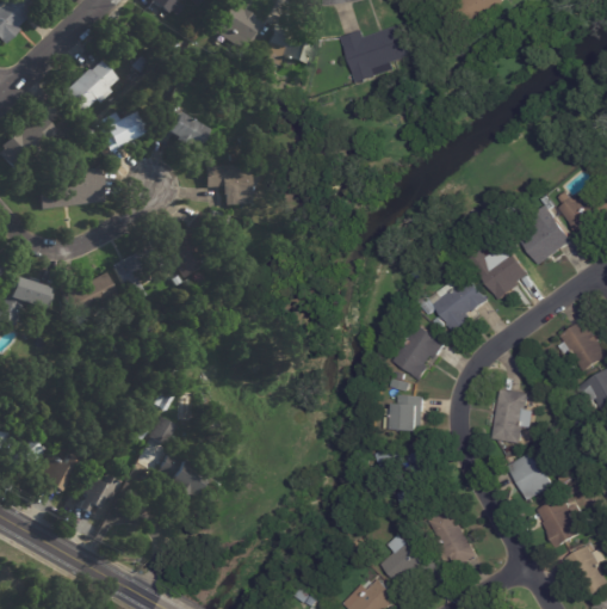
[(30,8),(13,25),(16,28),(0,43),(0,0),(24,0),(31,7),(30,8)]
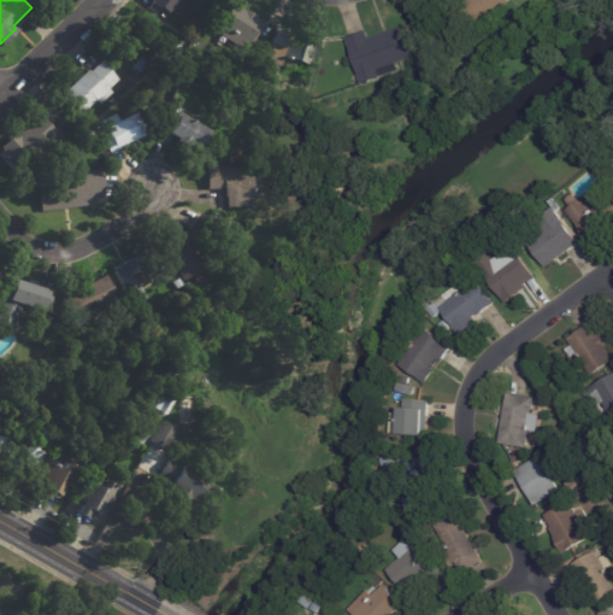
[(196,0),(194,4),(189,0),(174,0),(165,12),(148,0),(196,0)]
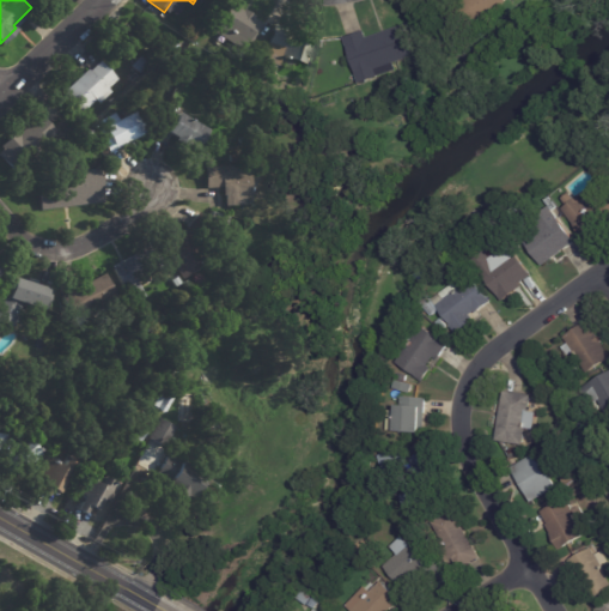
[(225,0),(239,10),(241,7),(251,14),(250,16),(259,22),(242,49),(211,30),(215,24),(206,17),(217,0),(225,0)]
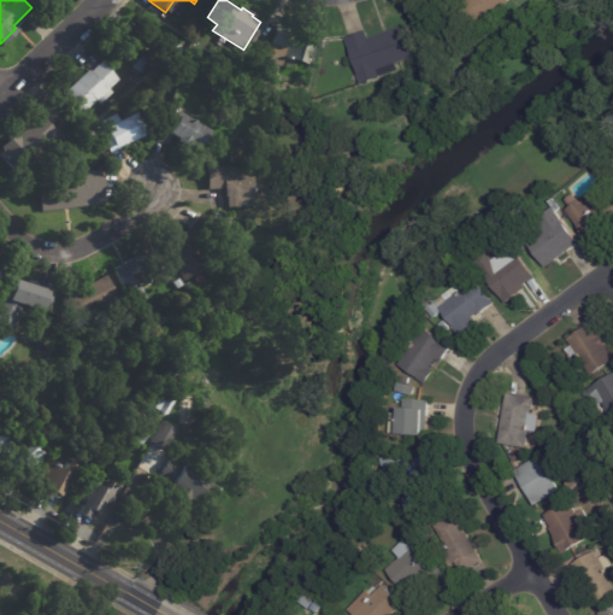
[(446,3),(448,0),(508,0),(510,3),(493,15),(488,9),(458,29),(441,5),(446,3)]
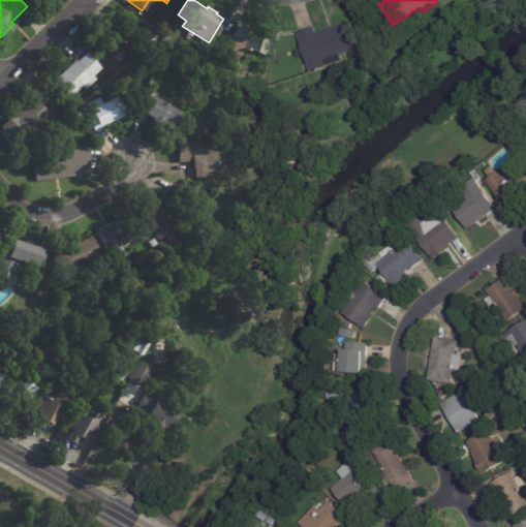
[(294,31),(311,25),(313,30),(347,19),(357,45),(338,52),(340,58),(307,70),(294,31)]
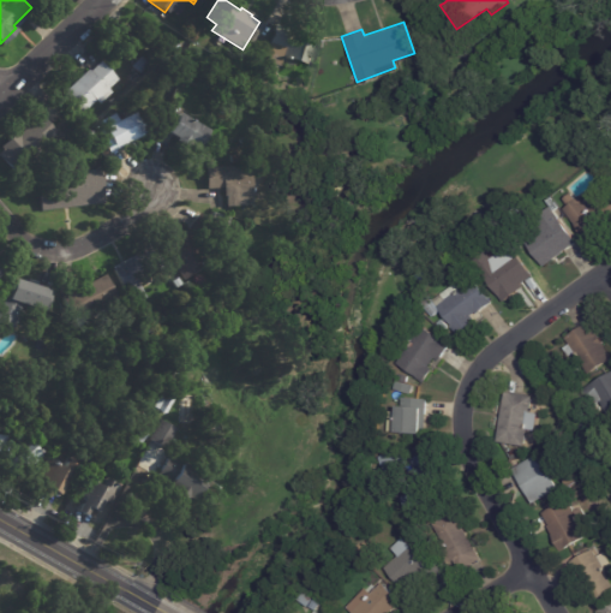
[(275,24),(313,36),(305,64),(280,57),(276,65),(259,60),(271,23),(275,24)]
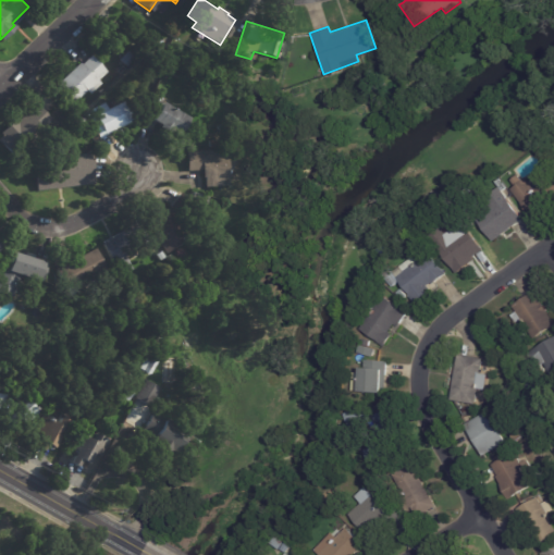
[(115,58),(124,50),(131,57),(122,65),(115,58)]
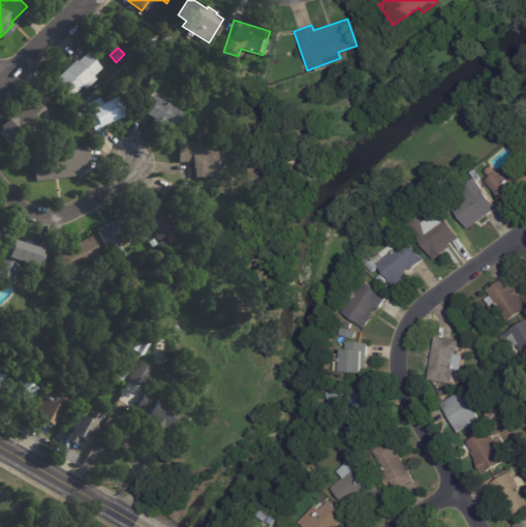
[(91,61),(97,66),(89,74),(91,78),(81,88),(78,84),(66,95),(50,78),(71,57),(73,59),(82,51),(91,61)]
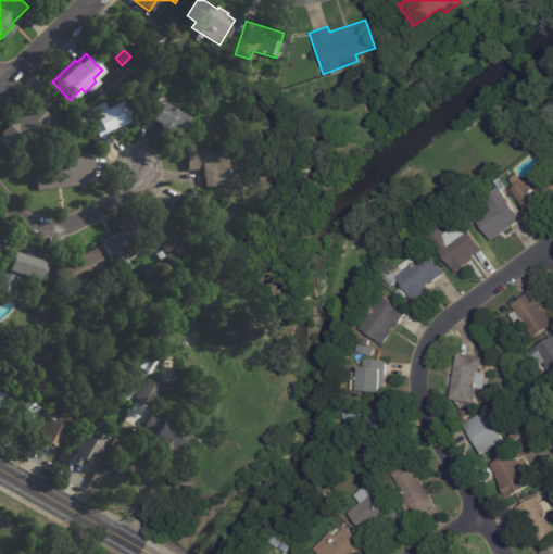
[(331,92),(328,87),(340,80),(343,87),(331,92)]
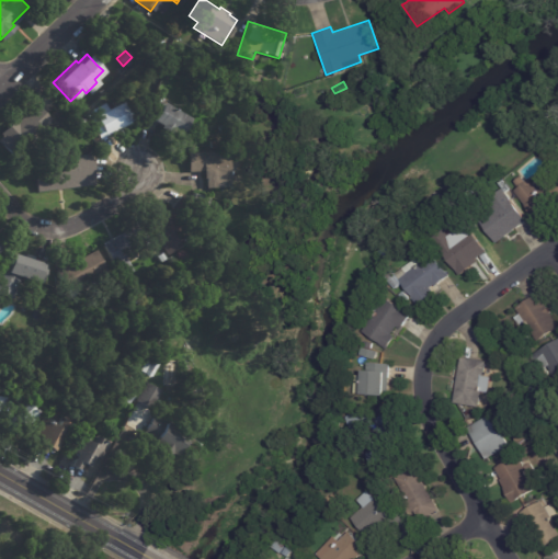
[(396,91),(405,87),(408,94),(399,98),(396,91)]
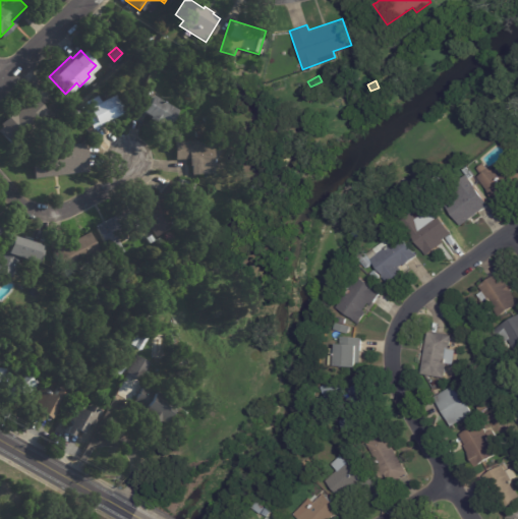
[(137,125),(127,119),(141,92),(173,109),(164,126),(157,121),(155,124),(144,118),(139,126),(137,125)]
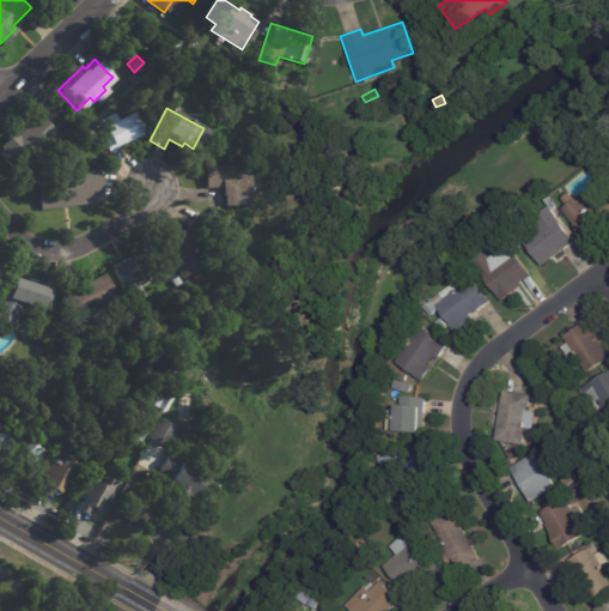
[(119,144),(105,151),(90,123),(111,112),(115,118),(128,110),(140,132),(119,144)]
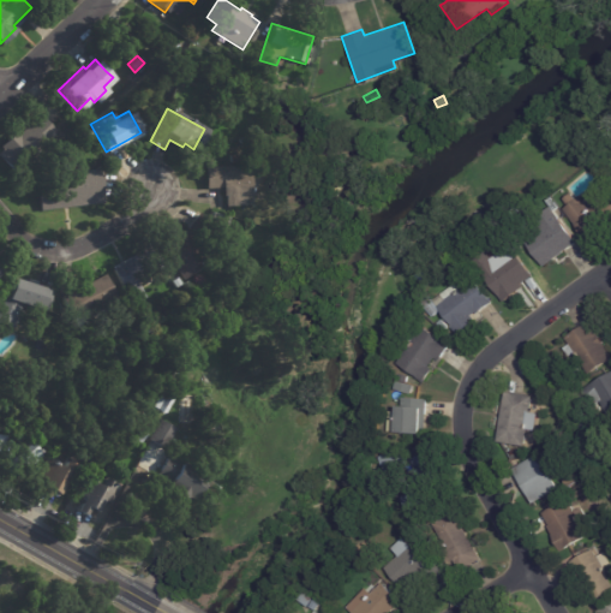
[(40,118),(49,128),(11,162),(0,150),(0,138),(12,129),(15,131),(35,112),(40,118)]
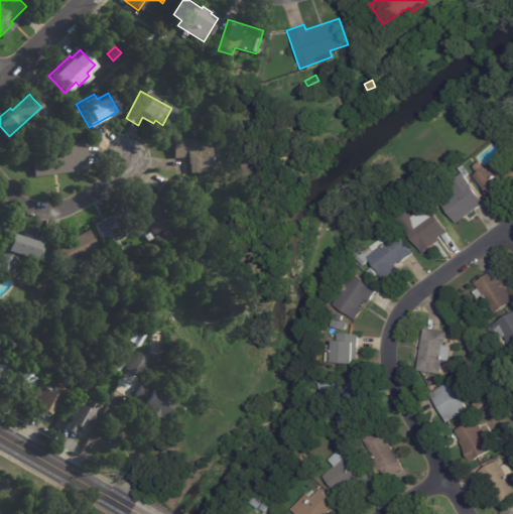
[(218,101),(226,101),(226,110),(218,110),(218,101)]
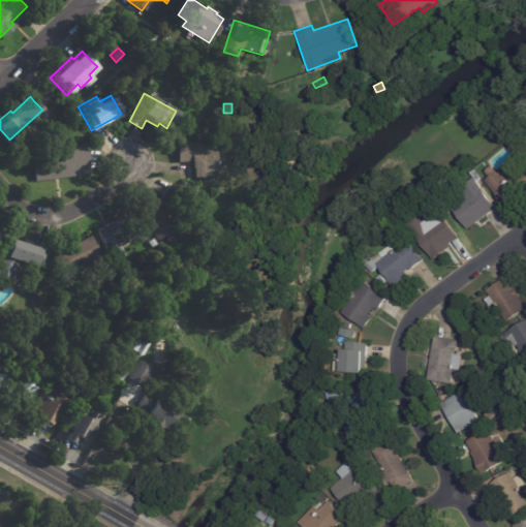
[(219,148),(219,156),(214,156),(215,175),(192,176),(192,166),(189,166),(189,160),(176,160),(175,143),(219,141),(219,148)]
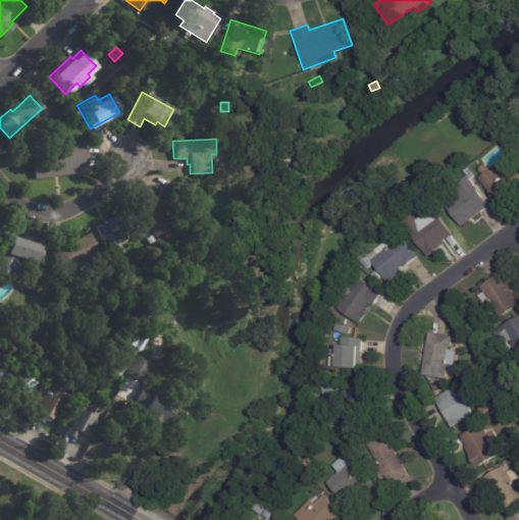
[(81,143),(83,169),(31,175),(28,147),(81,142),(81,143)]
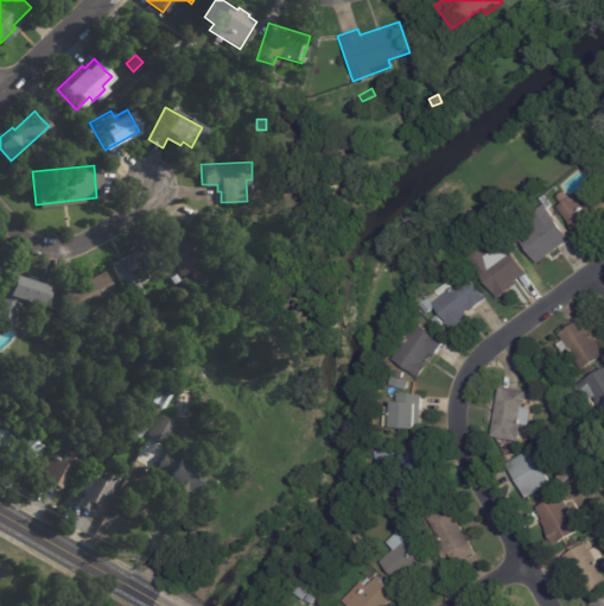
[(603,218),(578,237),(555,206),(560,203),(555,196),(563,190),(567,196),(571,194),(573,196),(587,185),(596,196),(602,193),(603,195),(603,218)]
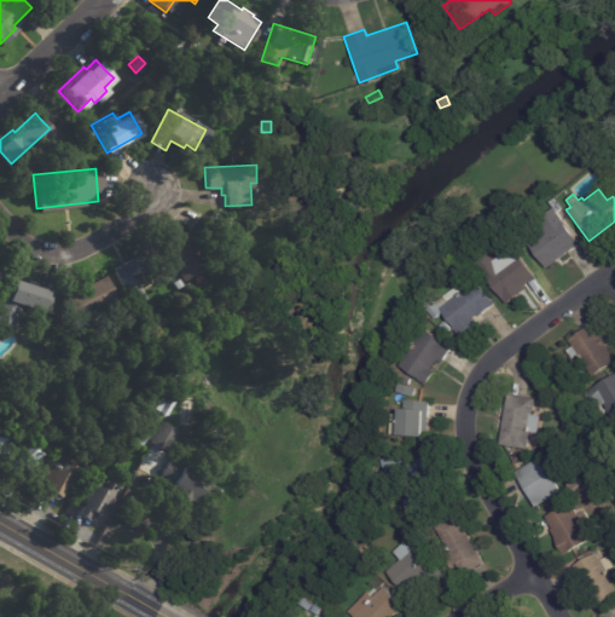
[(515,217),(511,212),(522,203),(526,209),(515,217)]
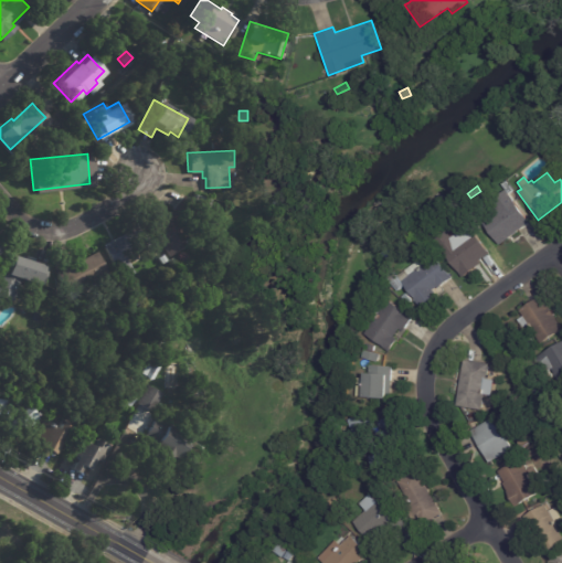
[(513,199),(530,221),(499,243),(483,220),(490,214),(488,212),(499,204),(495,198),(506,189),(513,199)]
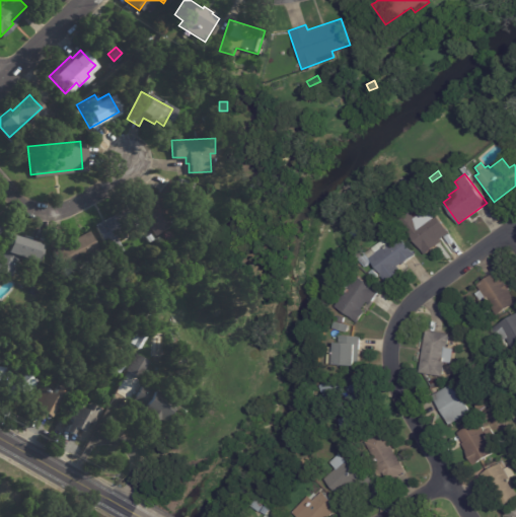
[(173,182),(174,177),(192,181),(190,189),(173,185),(173,182)]
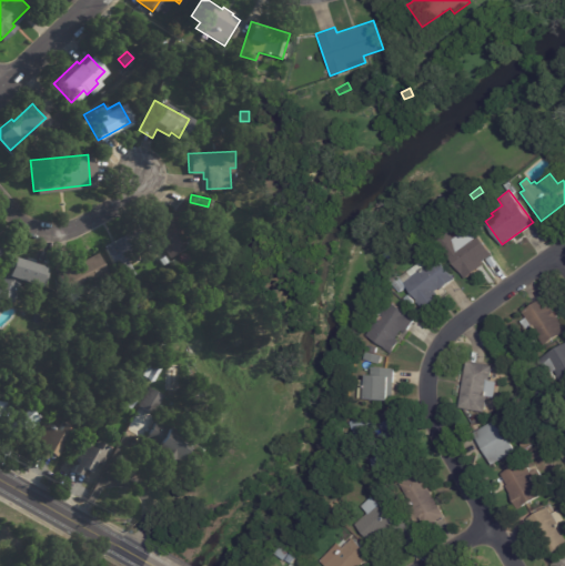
[(167,258),(148,228),(177,209),(187,225),(178,231),(185,244),(167,258)]
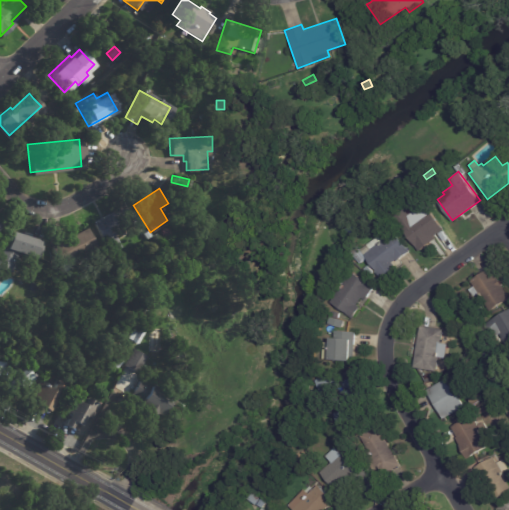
[(419,198),(442,228),(432,235),(434,238),(418,250),(392,216),(418,197),(419,198)]
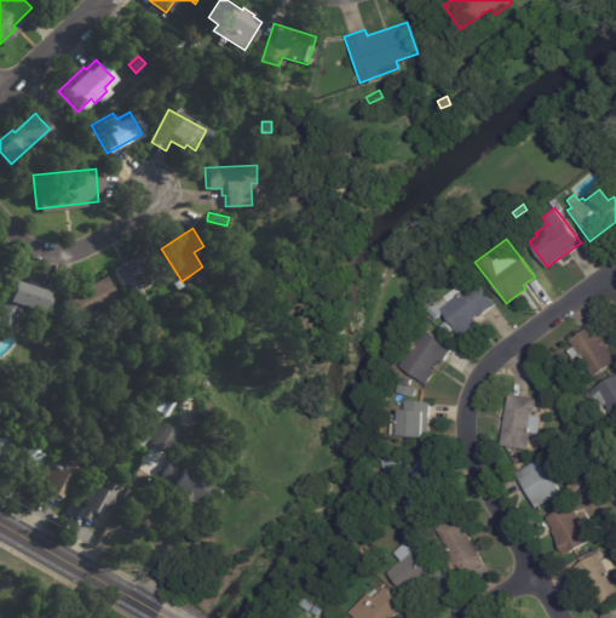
[(159,269),(133,281),(143,299),(128,305),(109,268),(148,247),(159,269)]
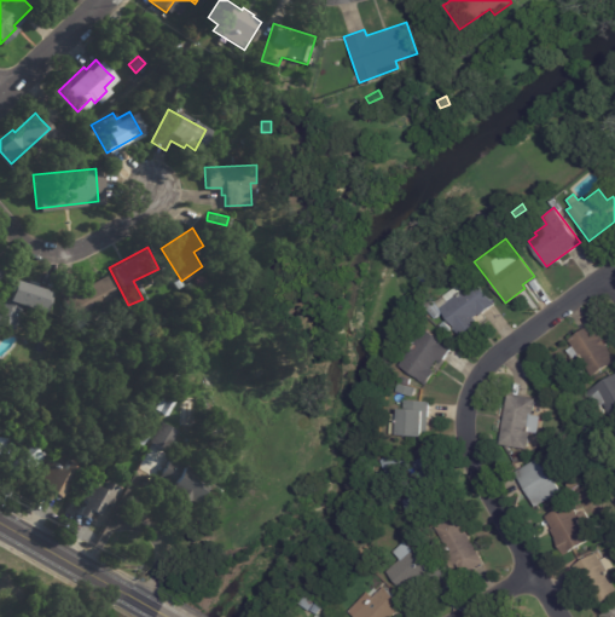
[(58,298),(102,275),(112,297),(99,303),(104,311),(73,328),(58,298)]
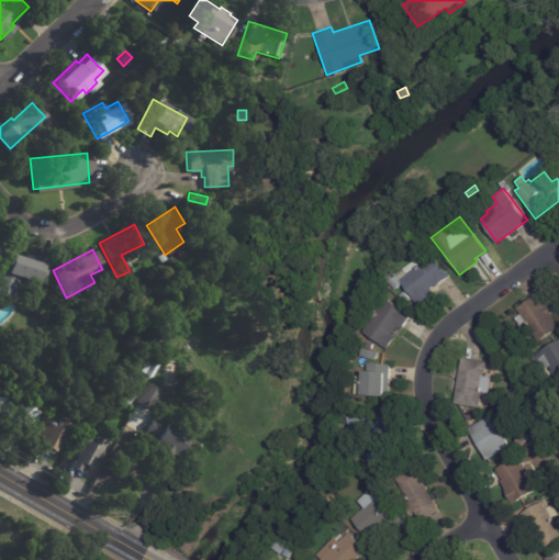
[(153,254),(158,250),(163,257),(157,260),(153,254)]
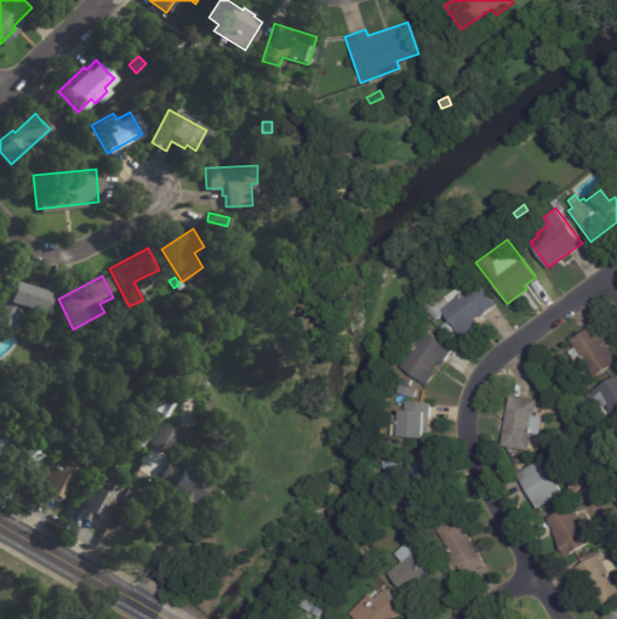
[(35,285),(44,289),(44,290),(49,291),(43,313),(18,306),(11,330),(0,327),(0,296),(4,297),(10,278),(35,285)]
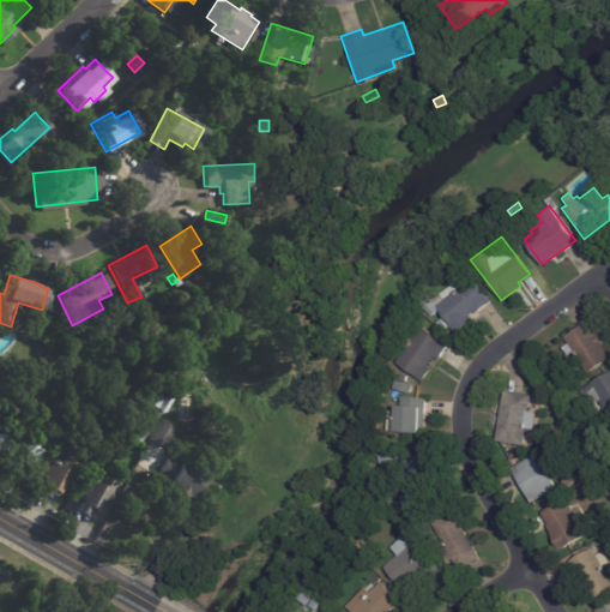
[(488,303),(473,313),(472,311),(469,315),(473,321),(456,334),(448,324),(450,323),(432,299),(456,281),(460,287),(471,277),(489,301),(488,303)]
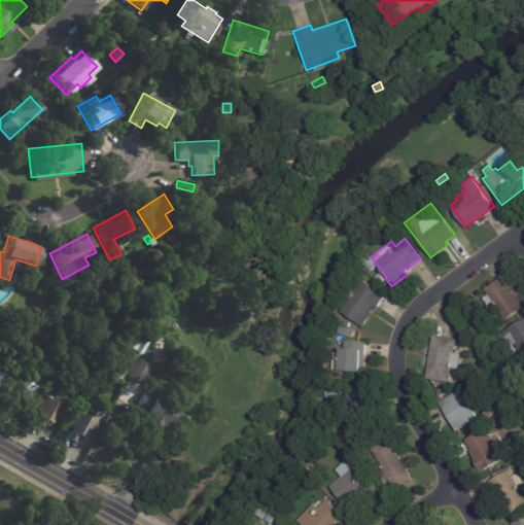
[(370,271),(360,258),(368,253),(377,266),(370,271)]
